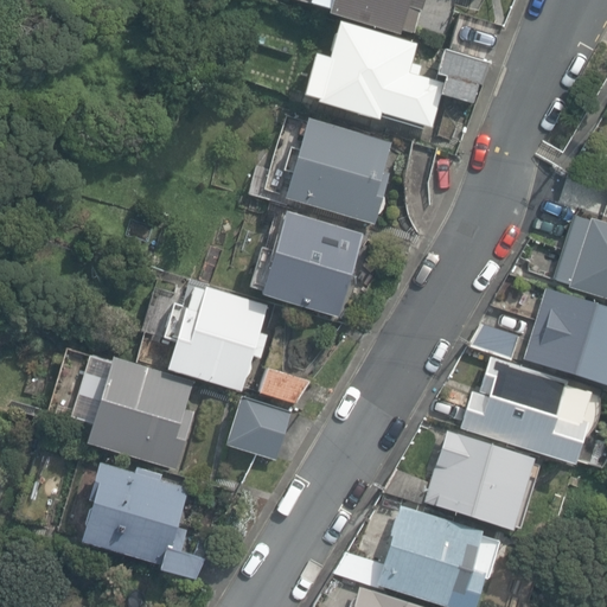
[(427,0),(334,0),(331,14),(402,36),(411,7),(425,12),(427,0)]
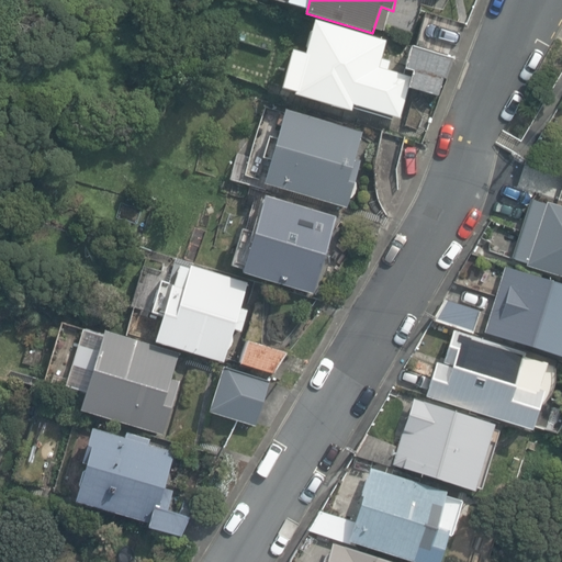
[(459,22),(426,12),(416,45),(449,55),(459,22)]
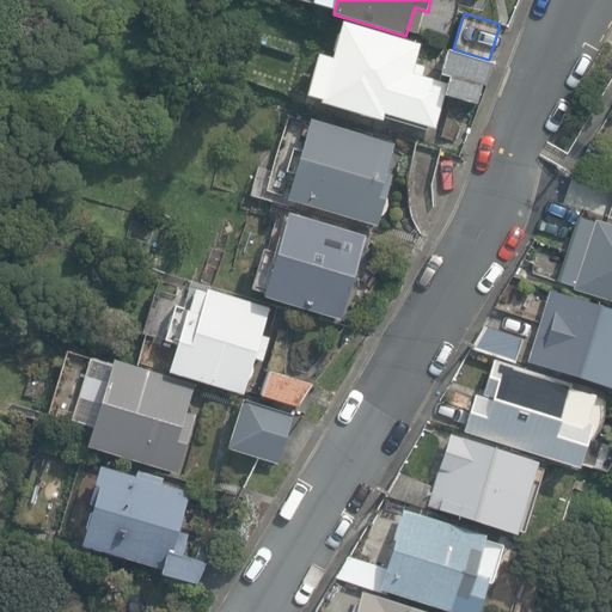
[(422,46),(347,24),(324,106),(386,123),(389,115),(435,128),(448,83),(414,73),(422,46)]
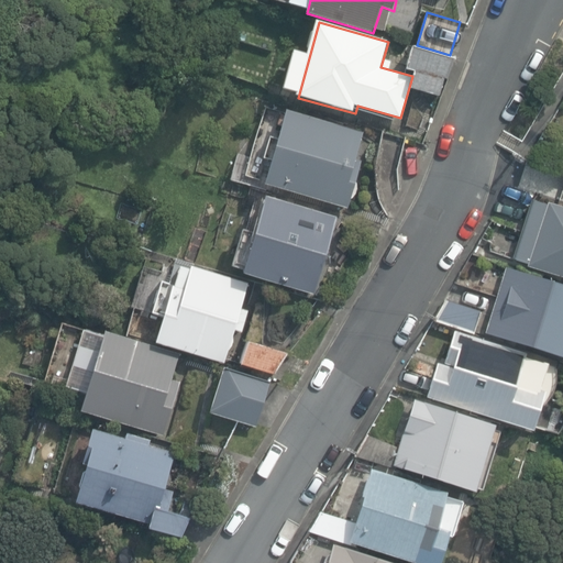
[(418,72),(414,87),(441,96),(445,78),(450,79),(455,59),(416,47),(409,69),(418,72)]
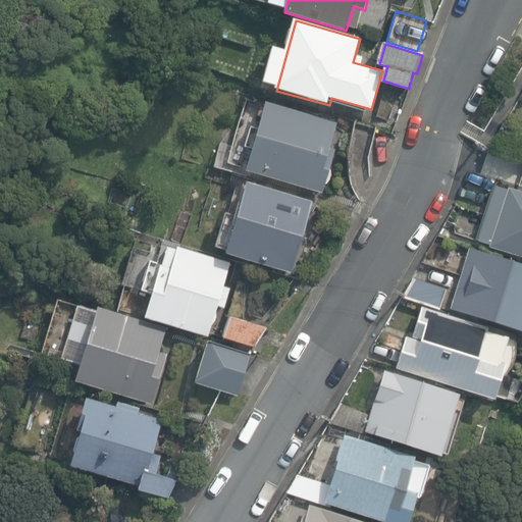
[(337,122),(267,103),(249,171),(324,192),(336,150),(331,149),(337,122)]
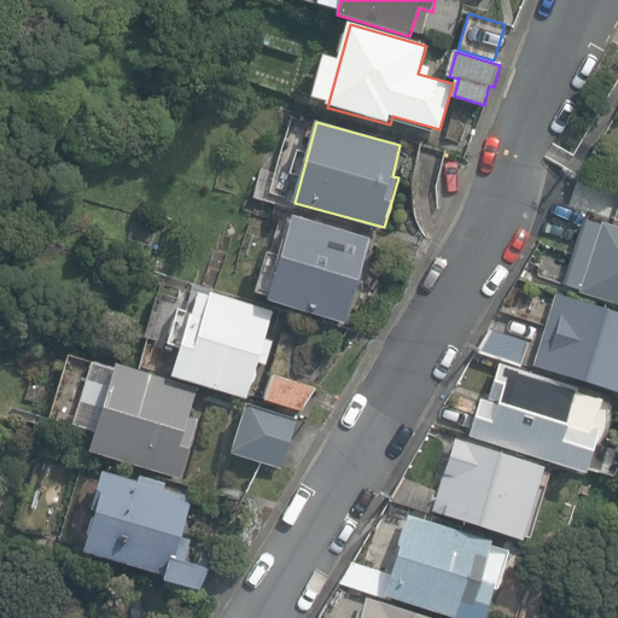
[(374,238),(295,214),(269,297),(349,321),(374,238)]
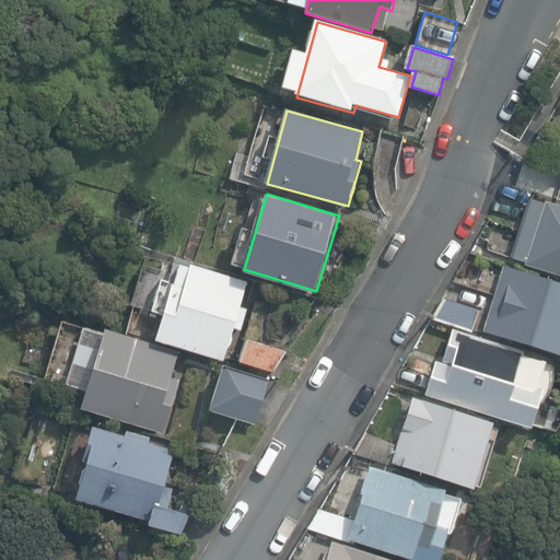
[(524,264),(523,266),(559,278),(559,209),(529,199),(510,258),(524,264)]
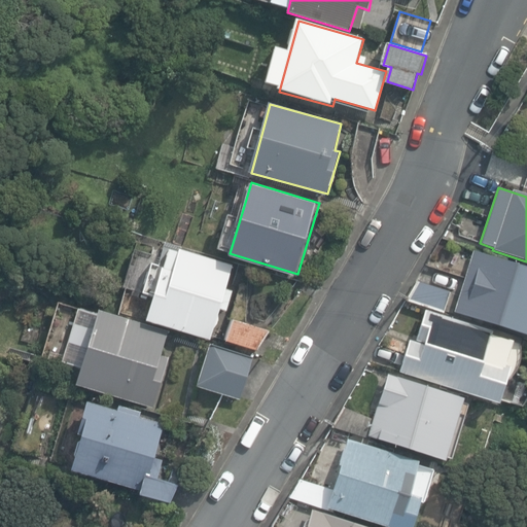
[(233,262),(182,248),(176,269),(164,265),(147,320),(210,339),(233,262)]
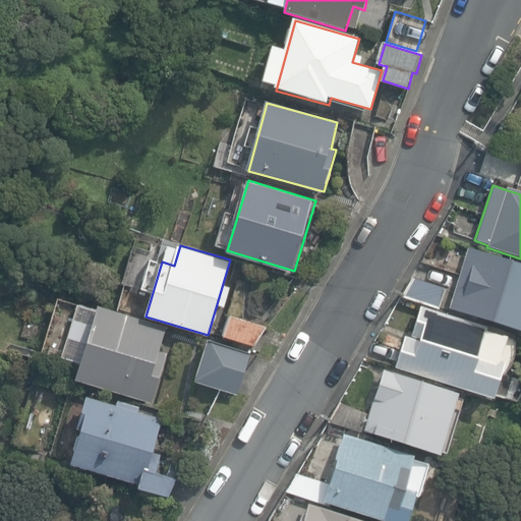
[(520,265),(468,248),(450,308),(520,331),(520,265)]
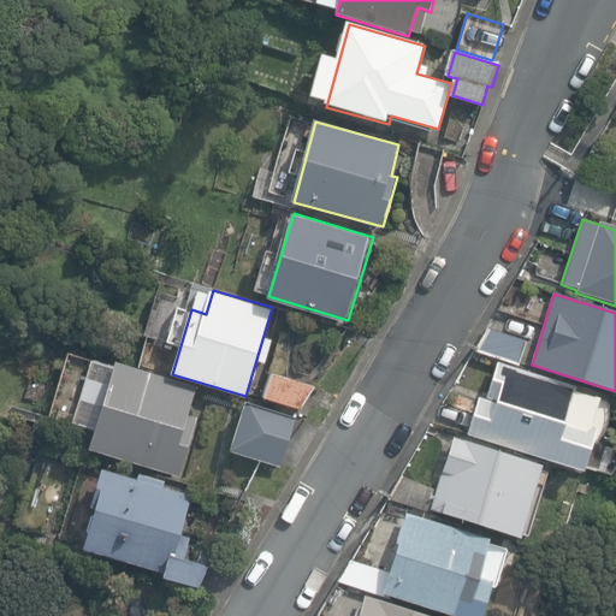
[(519,366),(527,342),(487,329),(474,351),(519,366)]
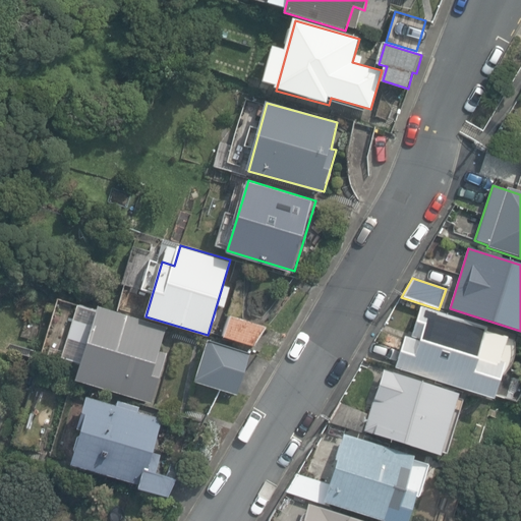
[(169,328),(101,306),(77,380),(153,403),(169,352),(162,350),(169,328)]
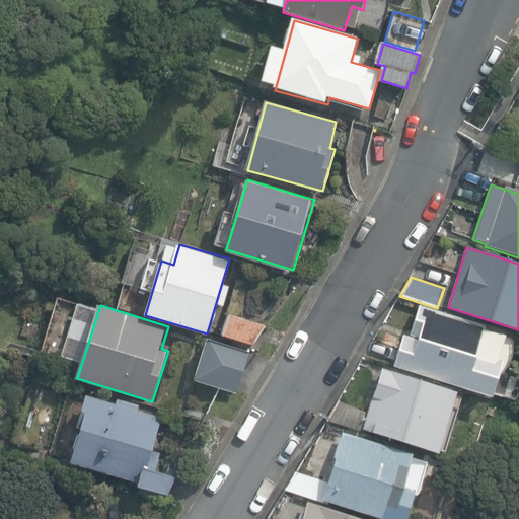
[(513,332),(423,306),(415,337),(404,334),(395,365),(495,394),(513,332)]
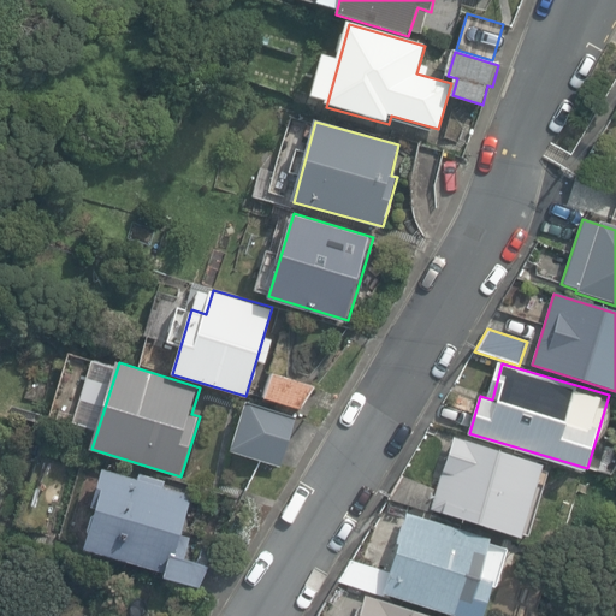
[(67,378),(43,372),(33,415),(55,421),(67,378)]
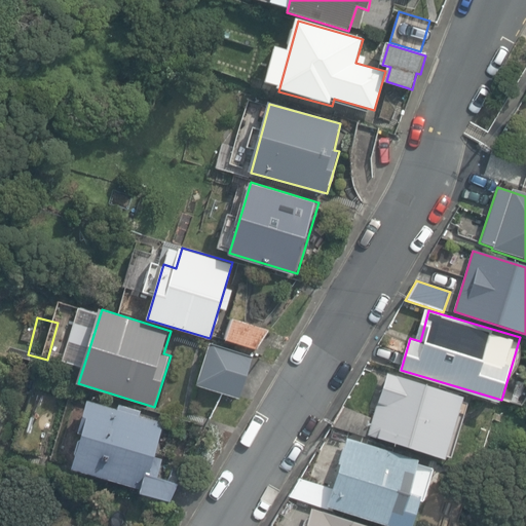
[(265,329),(232,317),(225,339),(258,349),(265,329)]
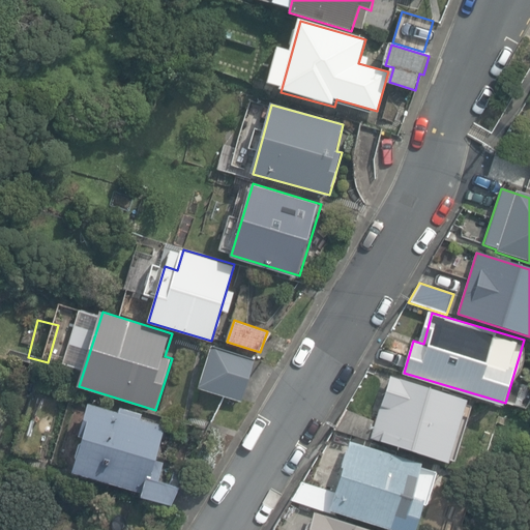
[(257,358),(214,344),(200,386),(242,401),(257,358)]
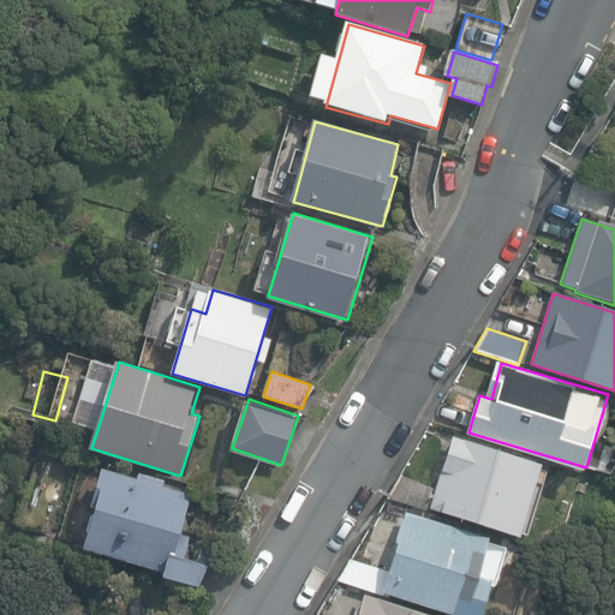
[(548,461),(457,435),(435,507),(526,533),(548,461)]
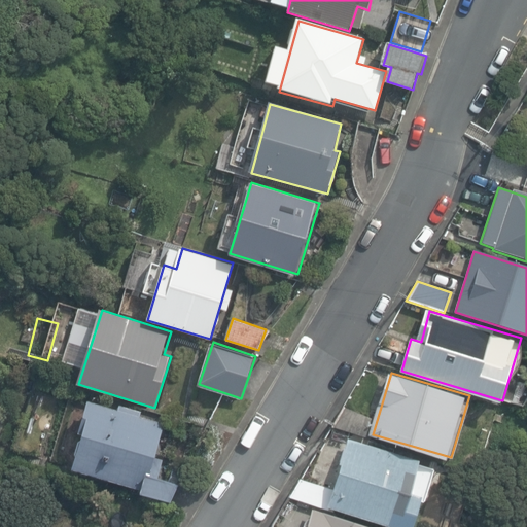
[(120,409),(91,399),(80,431),(86,433),(76,468),(144,490),(143,493),(172,503),(179,483),(151,473),(169,421),(144,413),(145,410),(123,402),(120,409)]
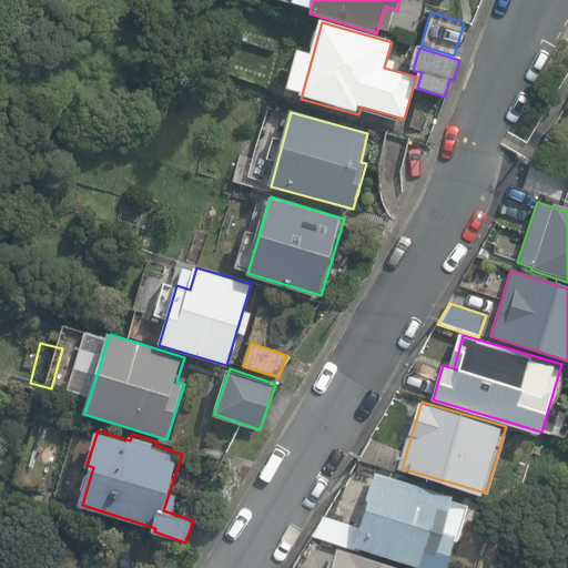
[(449,567),(469,504),(377,475),(355,546),(426,567),(449,567)]
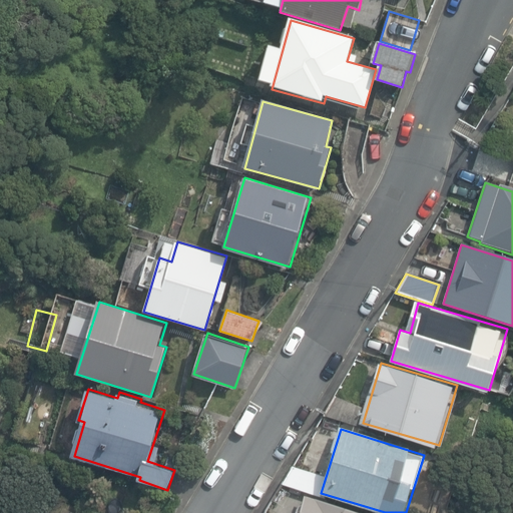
[(365,512),(306,494),(299,512),(365,512)]
